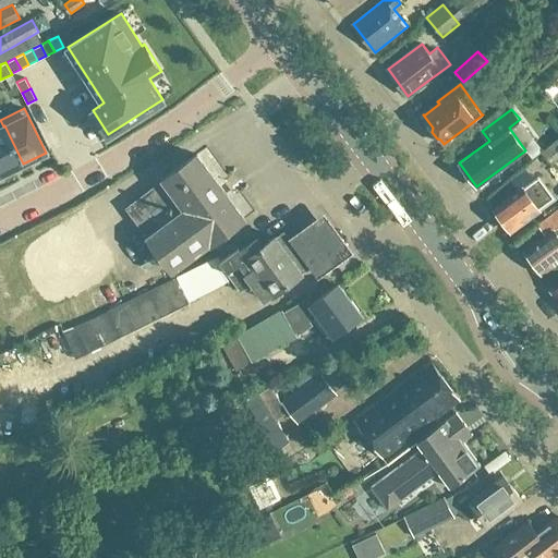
[(4,125),(3,126),(0,128),(0,173),(1,174),(23,164),(4,125)]
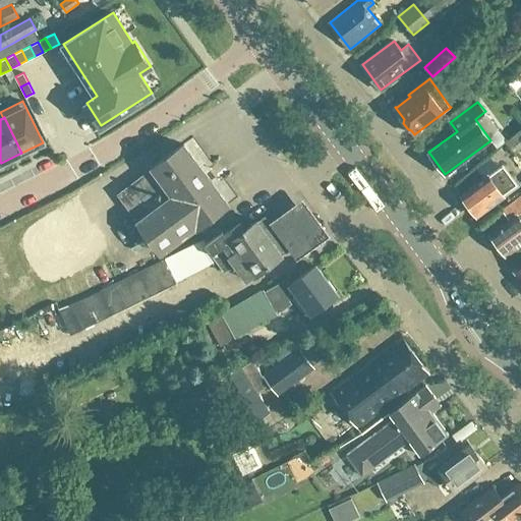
[(520,151),(520,128),(510,139),(520,151)]
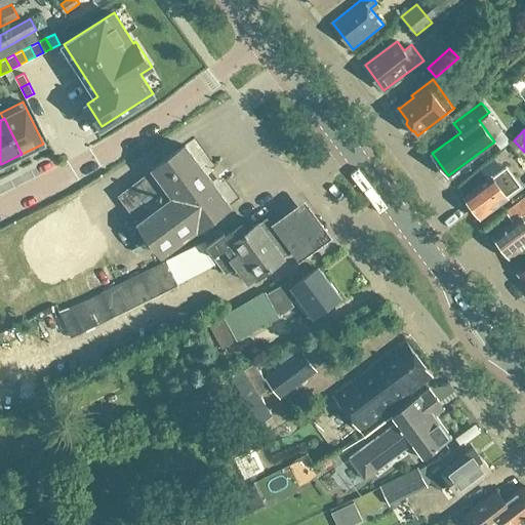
[(230,205),(185,145),(154,167),(154,168),(119,195),(139,223),(139,224),(162,253),(198,227),(199,229),(230,205)]
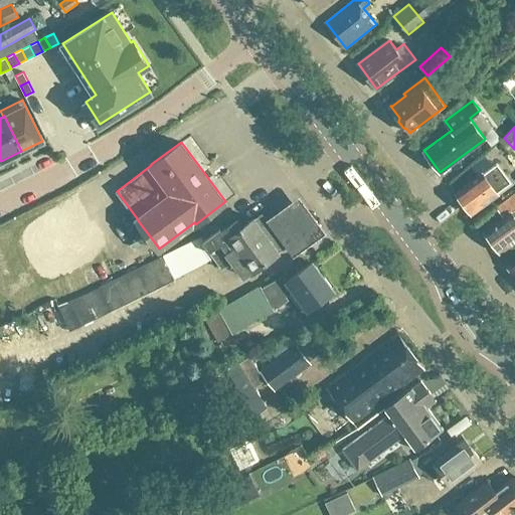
[(473,213),(512,183),(504,174),(503,175),(494,164),(489,168),(488,168),(456,193),(458,194),(457,199),(461,205),(466,205),(473,213)]
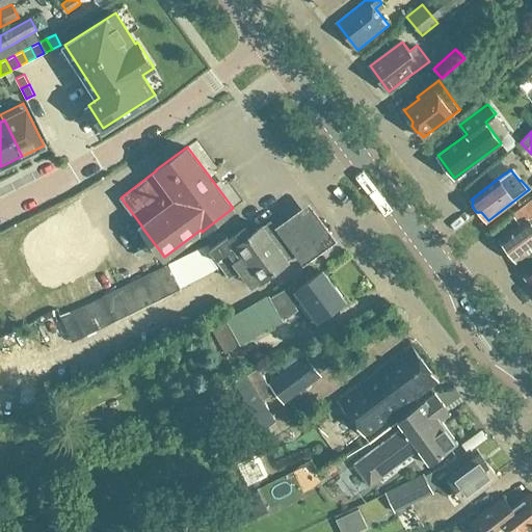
[(531,200),(514,213),(523,223),(501,239),(503,241),(502,245),(507,251),(510,251),(516,261),(531,249),(531,200)]
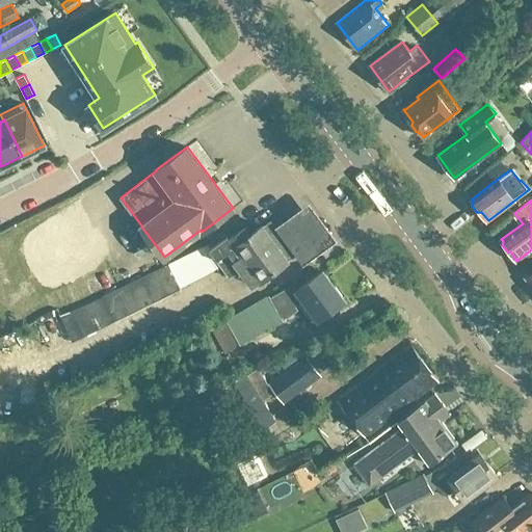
[(336,239),(309,202),(273,227),(302,265),(336,239)]
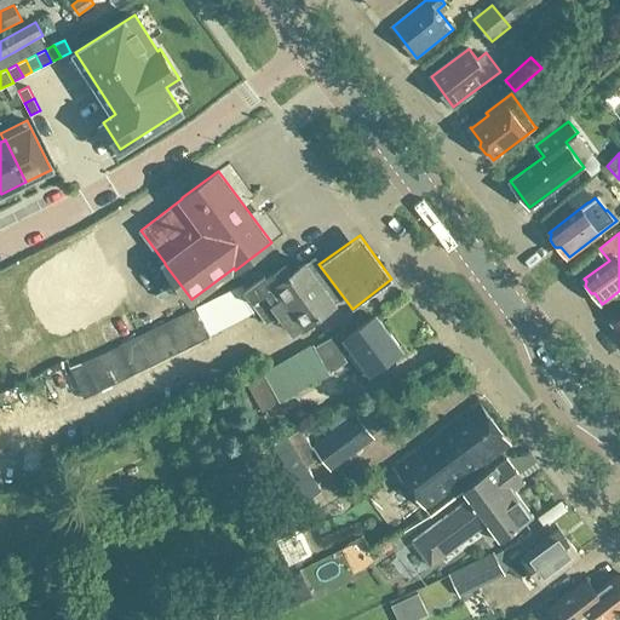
[(268,276),(265,274),(196,306),(84,361),(98,391),(211,337),(206,328),(220,322),(224,329),(239,322),(236,315),(254,305),(267,323),(273,317),(281,313),(293,331),(303,325),(303,327),(334,304),(323,288),(334,281),(327,270),(316,277),(305,263),(291,273),(285,264),(268,276)]
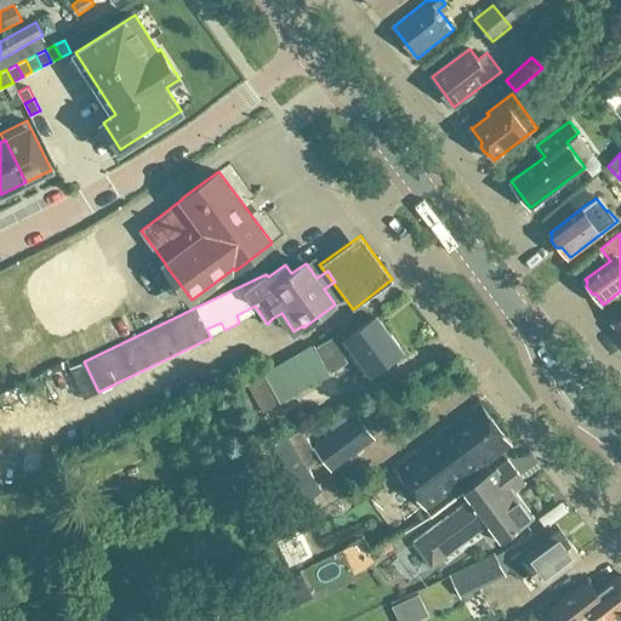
[(346,355),(354,351),(372,374),(404,349),(377,314),(346,339),(341,331),(317,346),(314,343),(301,352),(318,379),(348,360),(346,355)]
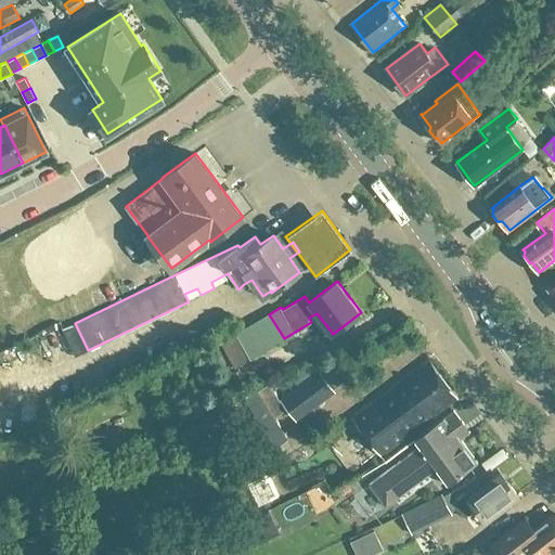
[(233,336),(226,340),(241,364),(247,360),(233,336)]
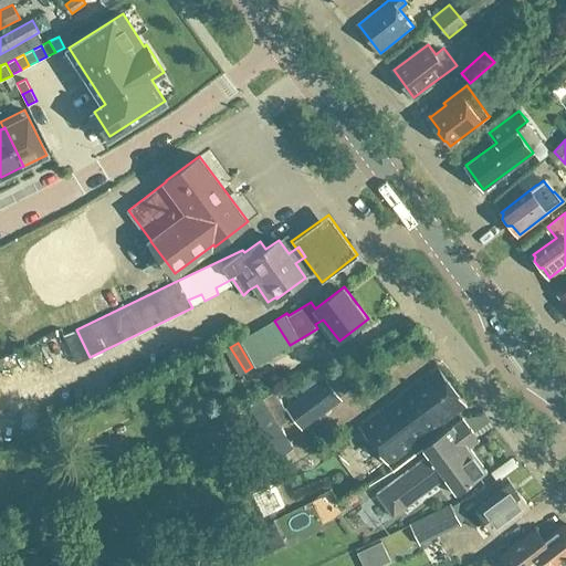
[(388,464),(468,405),(439,366),(359,426),(388,464)]
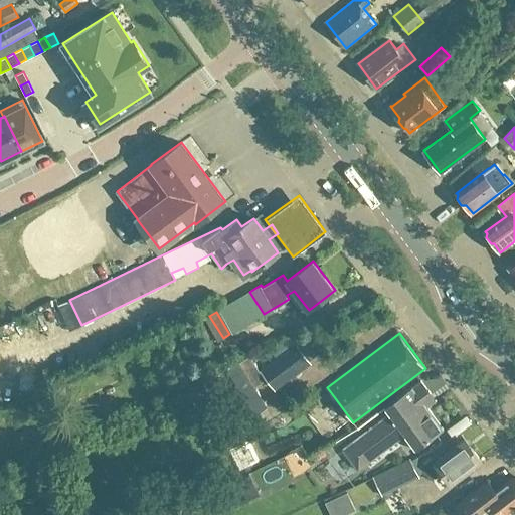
[(274,387),(308,362),(308,361),(297,346),(263,370),(263,371),(274,387)]
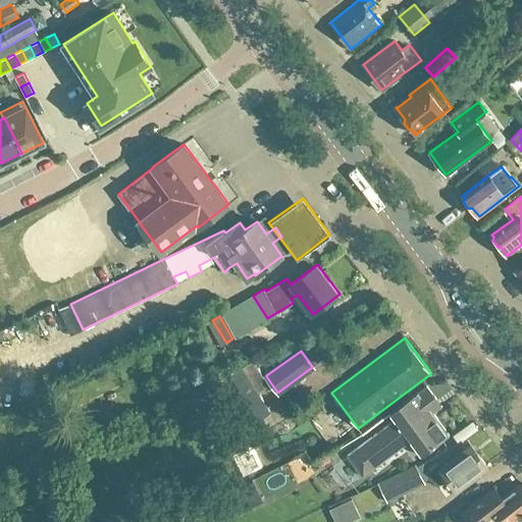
[(242,365),(219,379),(238,409),(260,395),(242,365)]
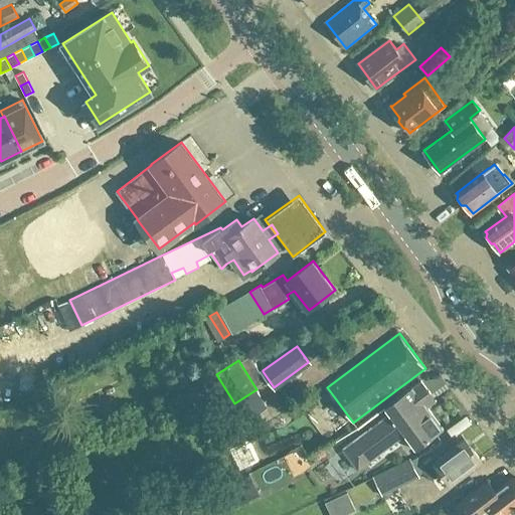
[(444,428),(426,405),(436,399),(421,380),(388,404),(393,411),(352,444),(367,464),(413,430),(424,444),(444,428)]
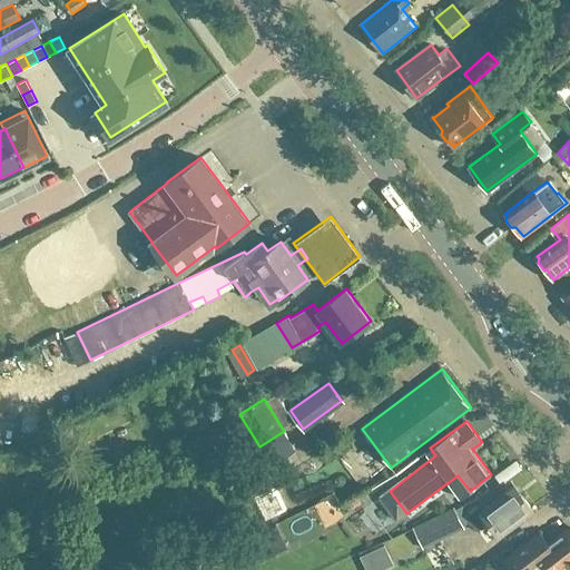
[(533,509),(513,483),(481,509),(479,505),(468,514),(465,516),(470,521),(471,522),(478,531),(490,521),(500,534),(533,509)]
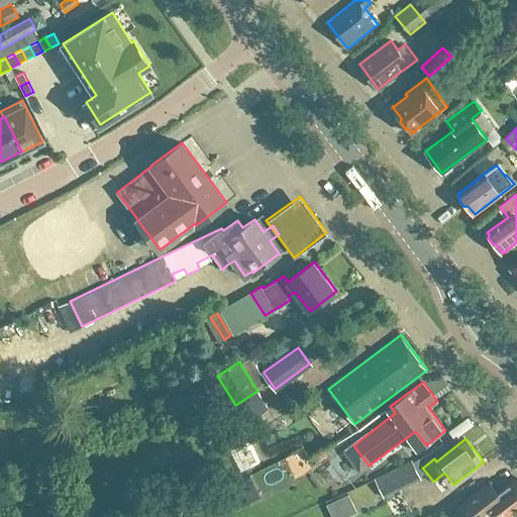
[(411,459),(374,478),(383,497),(420,479),(419,476),(413,462),(411,459)]
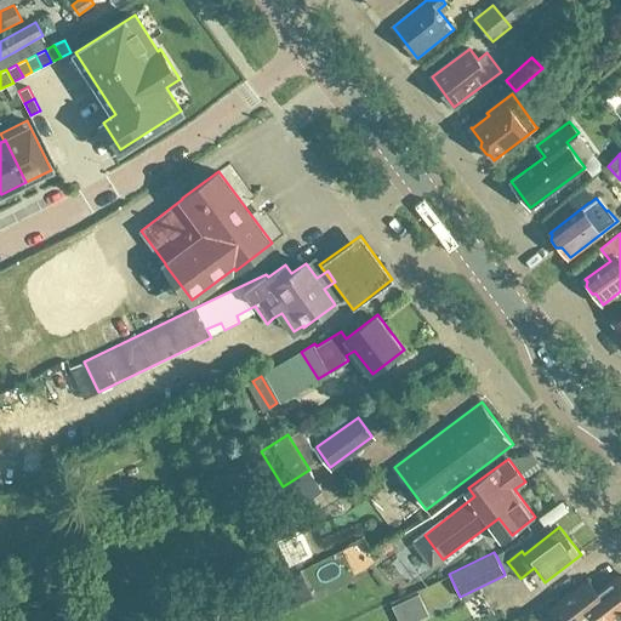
[(503,552),(496,556),(503,571),(512,568),(507,562),(510,560),(503,552)]
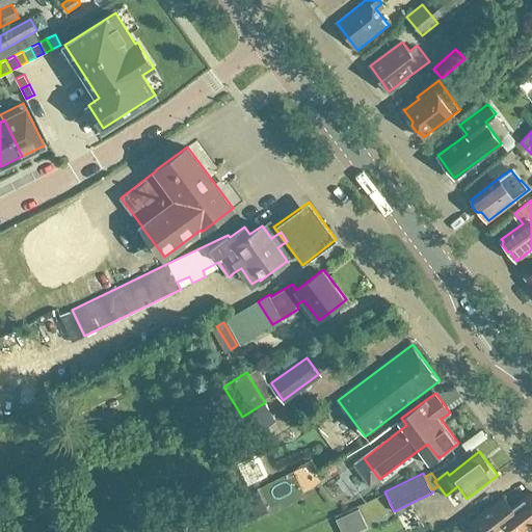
[(517,531),(522,531),(531,525),(531,491),(511,507),(503,495),(470,520),(478,531),(500,531),(512,524),(517,531)]
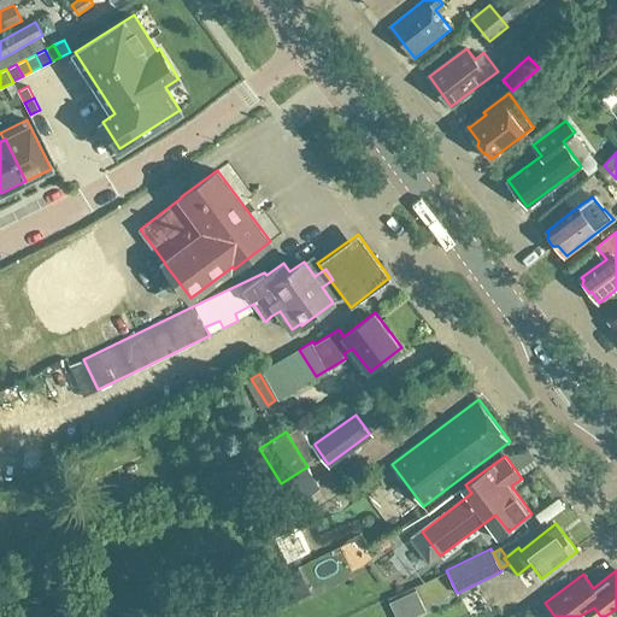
[(297,573),(280,581),(248,595),(258,615),(289,600),(306,592),(297,573)]
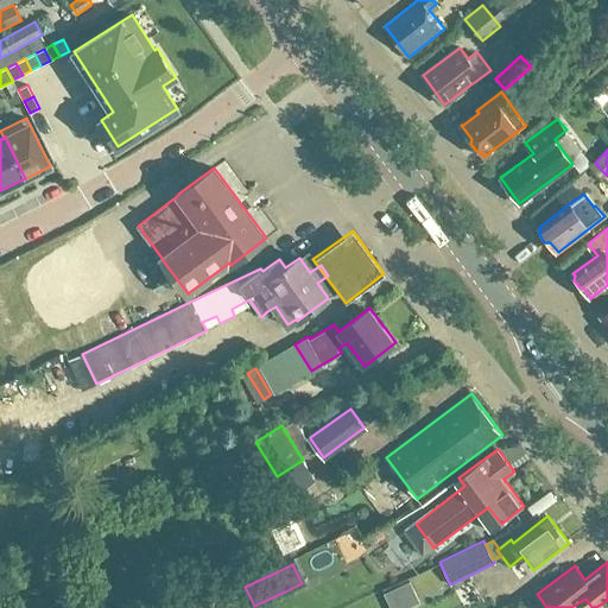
[(391,607),(409,607),(419,603),(412,588),(418,584),(415,576),(407,580),(382,591),(391,607)]
